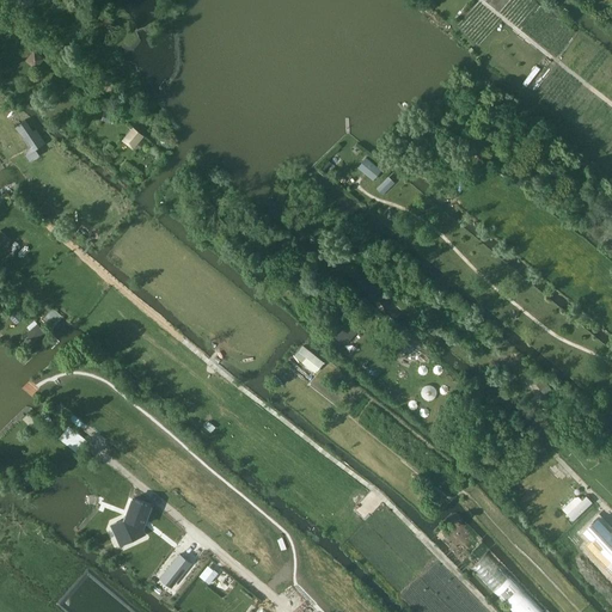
[(36,68),(44,57),(34,50),(25,60),(36,68)]
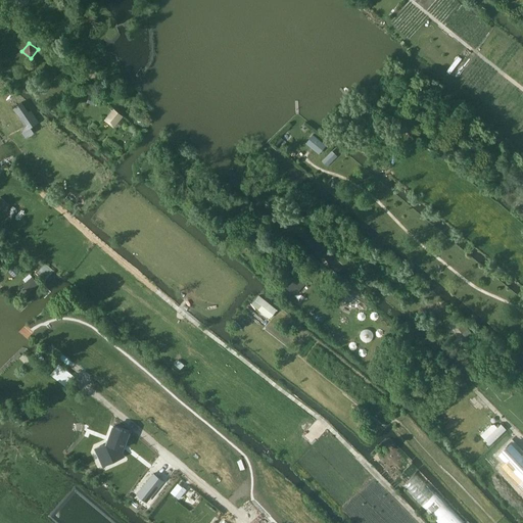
[(6,89),(0,93),(0,97),(21,116),(29,107),(6,89)]
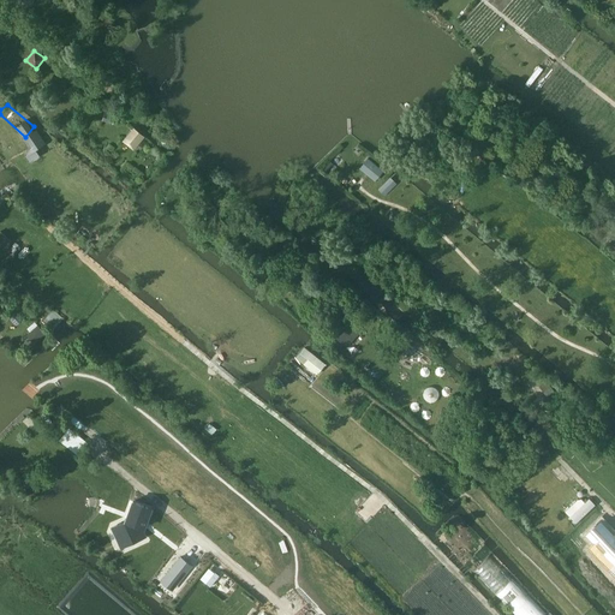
[(113,124),(115,115),(105,112),(102,120),(113,124)]
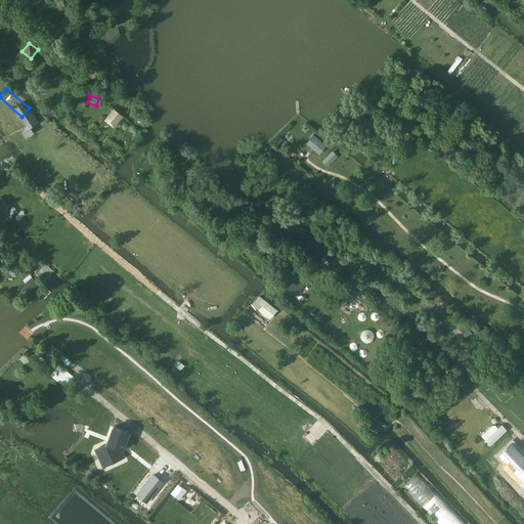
[(115,128),(124,117),(114,107),(104,119),(115,128)]
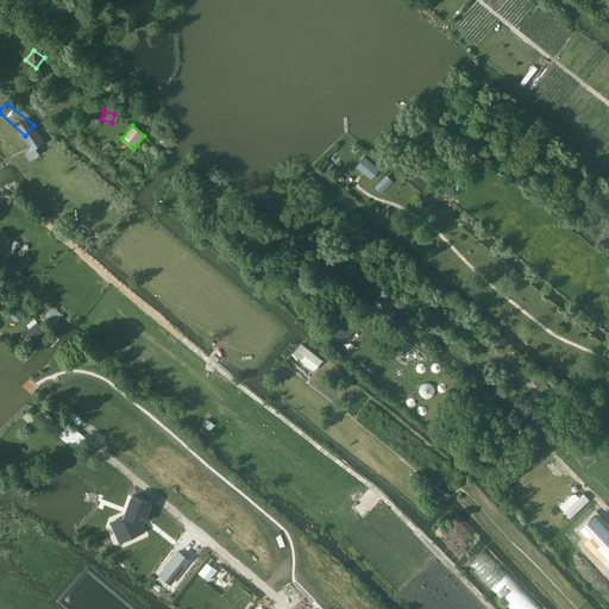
[(41,130),(33,138),(42,144),(49,136),(41,130)]
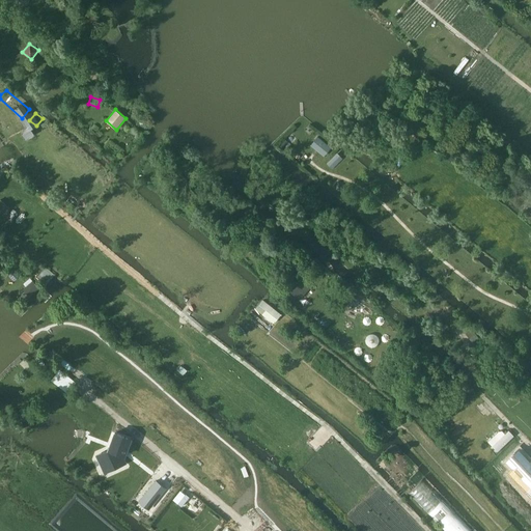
[(325,155),(332,146),(318,135),(311,143),(325,155)]
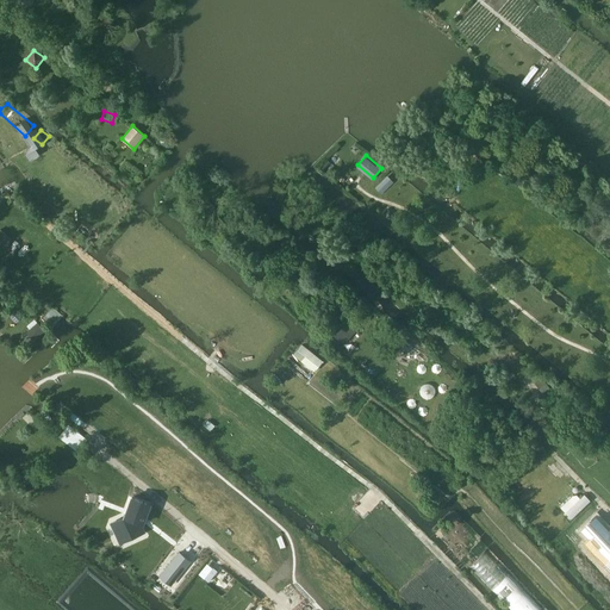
[(375,190),(383,195),(393,182),(392,182),(387,176),(386,176),(375,190)]
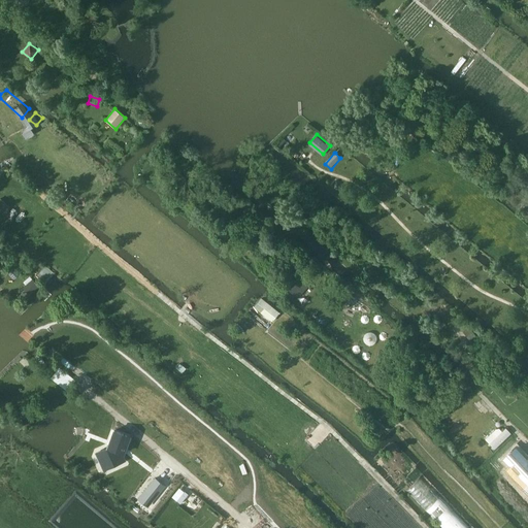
[(0,197),(0,210),(3,213),(9,206),(0,197)]
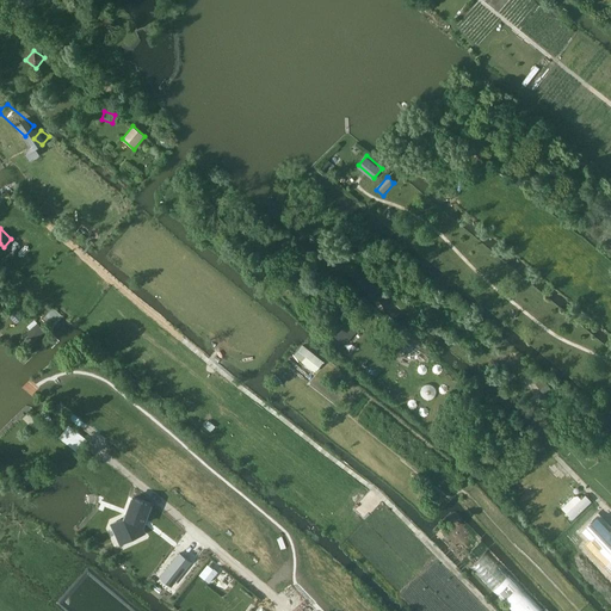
[(16,322),(22,318),(14,310),(10,316),(16,322)]
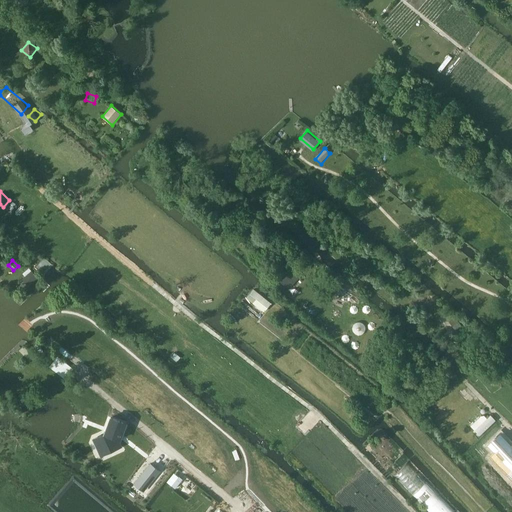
[(286,265),(275,277),(288,289),(299,277),(286,265)]
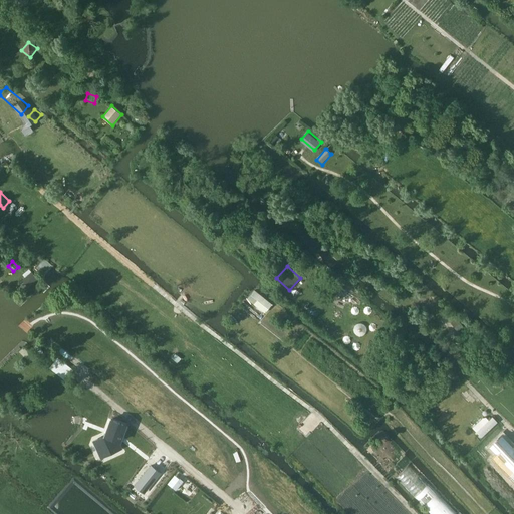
[(25,289),(38,278),(30,270),(18,282),(25,289)]
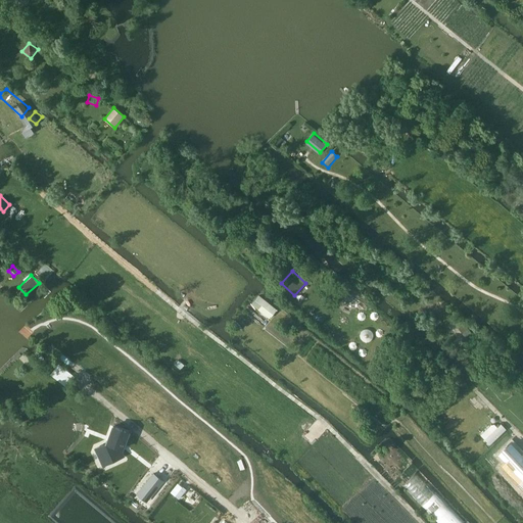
[(344,288),(340,302),(367,311),(370,301),(360,298),(361,293),(344,288)]
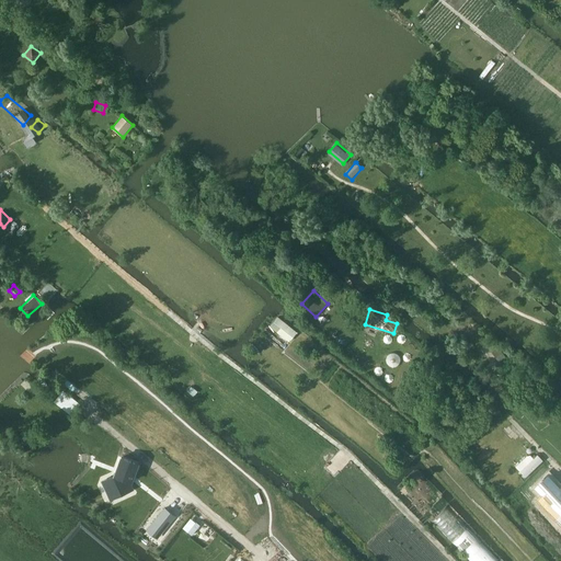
[(289,341),(297,332),(277,317),(270,325),(289,341)]
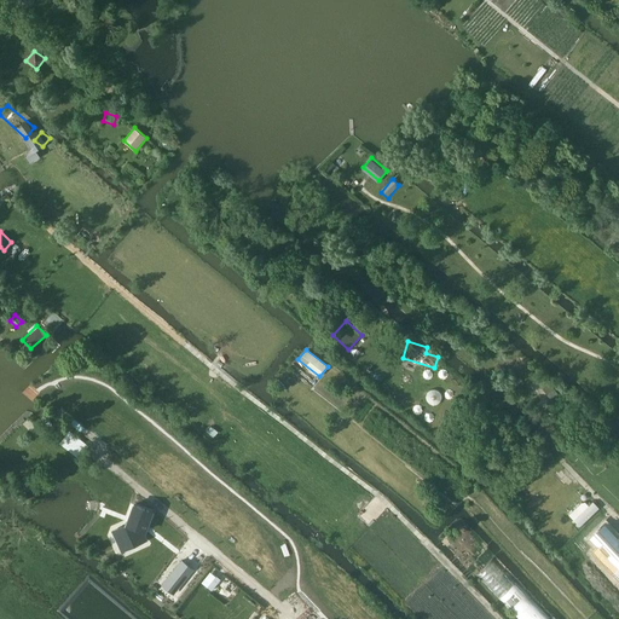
[(534,476),(543,485),(561,468),(553,460),(534,476)]
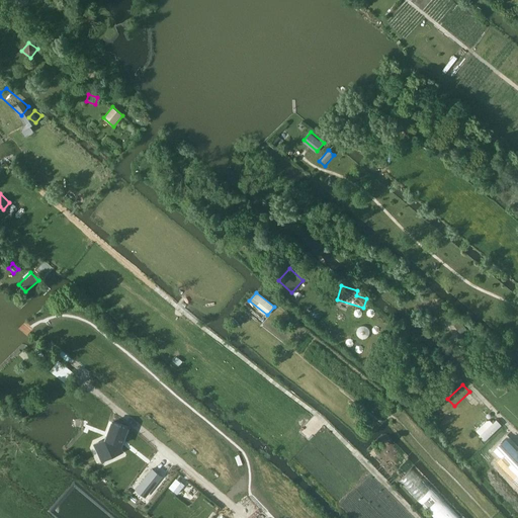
[(503,426),(497,420),(480,435),(486,442),(503,426)]
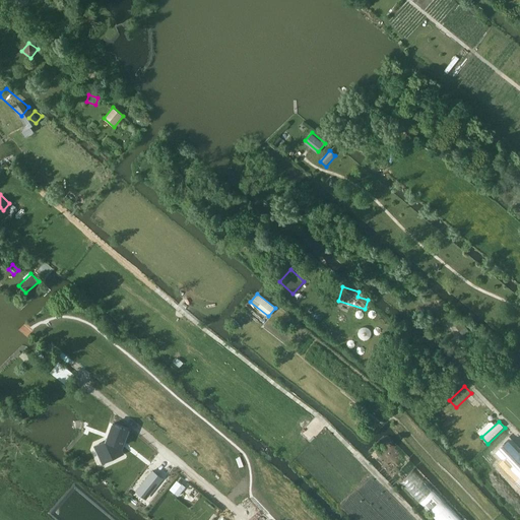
[(106,441),(94,446),(100,456),(103,454),(106,461),(123,453),(120,447),(121,446),(127,431),(121,429),(122,427),(113,424),(106,441)]
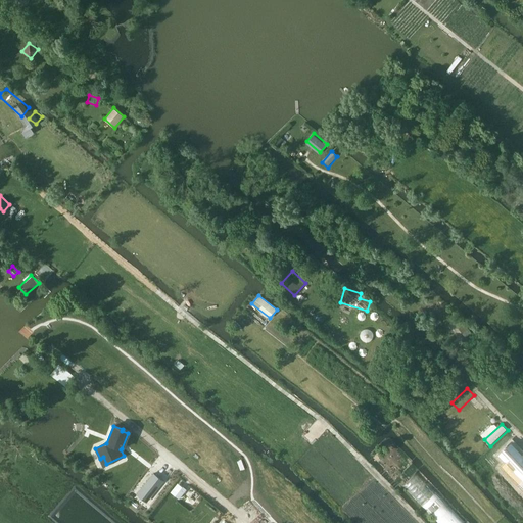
[(522,454),(516,447),(505,458),(521,474),(518,477),(522,482),(522,483),(522,454)]
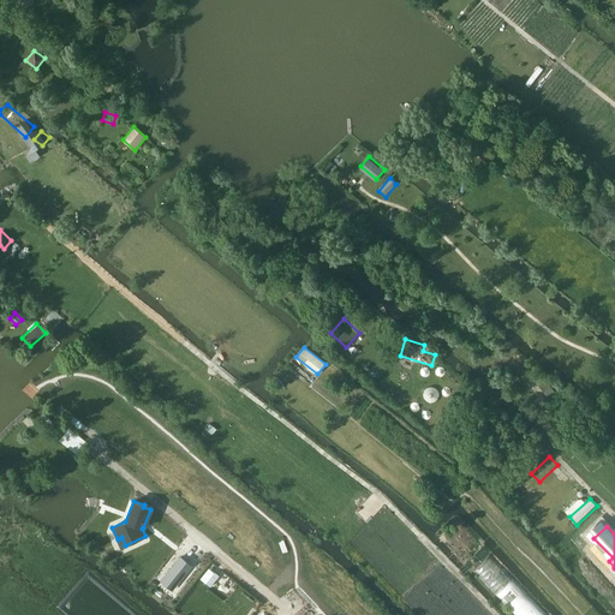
[(173,566),(156,585),(165,593),(183,574),(173,566)]
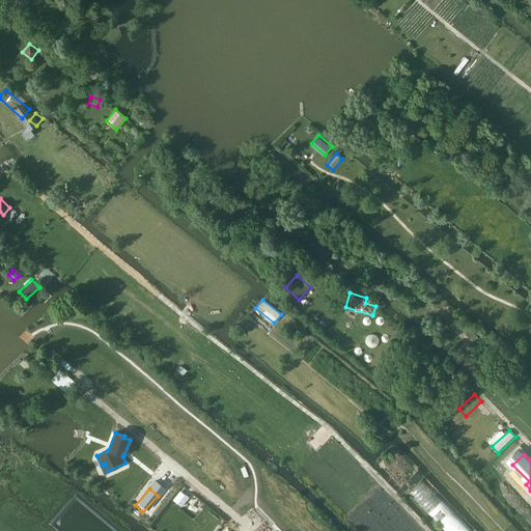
[(230,530),(234,525),(227,519),(223,524),(230,530)]
